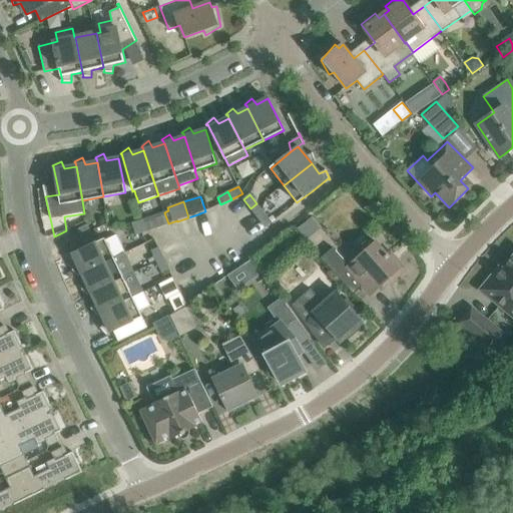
[(258,218),(265,213),(257,203),(250,208),(258,218)]
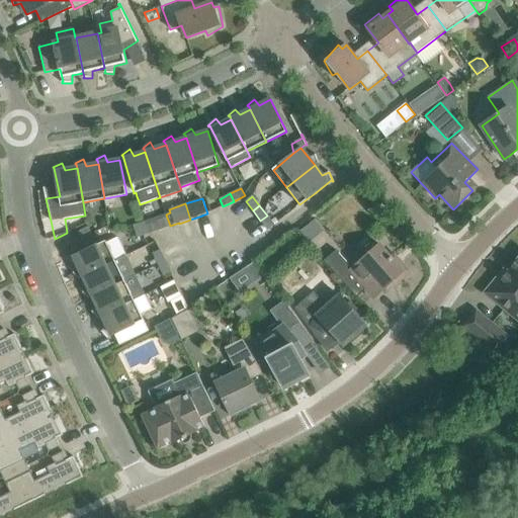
[(160,230),(170,226),(166,214),(157,219),(145,222),(149,234),(160,230)]
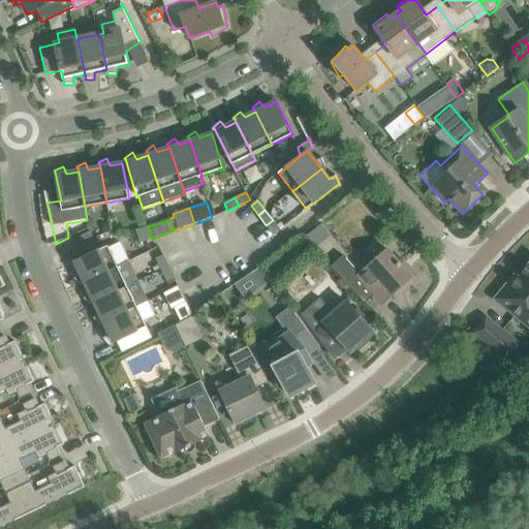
[(273,220),(266,225),(274,235),(280,229),(273,220)]
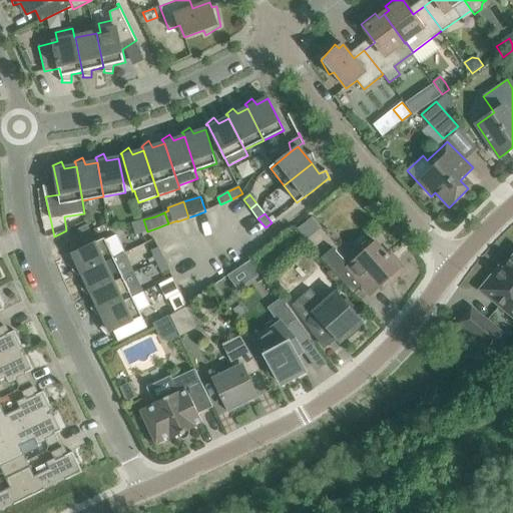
[(308,221),(299,229),(307,239),(316,231),(321,227),(313,217),(308,221)]
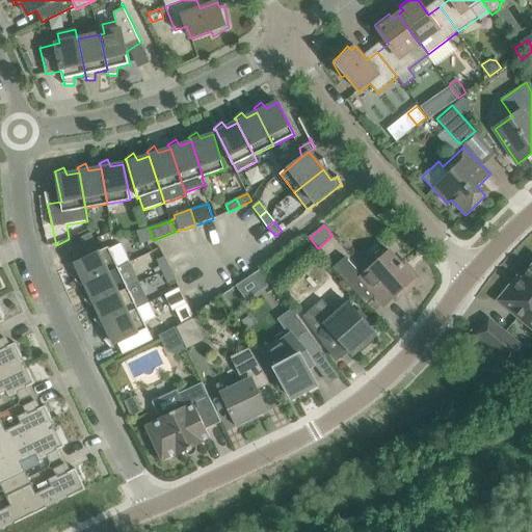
[(141,244),(153,240),(149,228),(137,232),(141,244)]
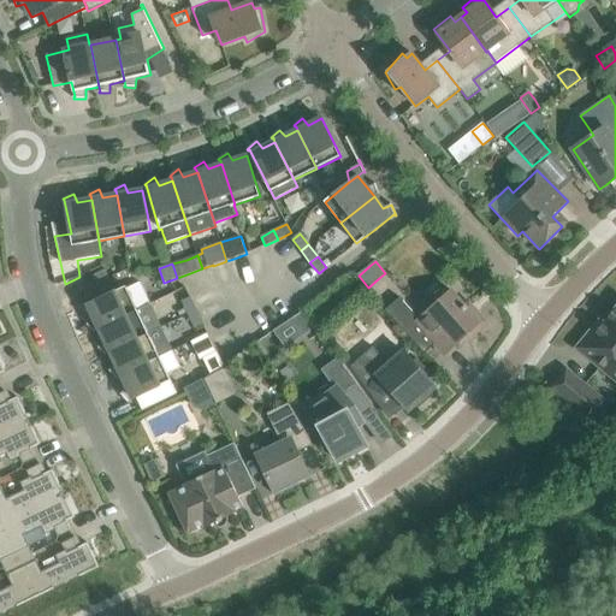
[(96,285),(110,278),(105,270),(93,276),(96,285)]
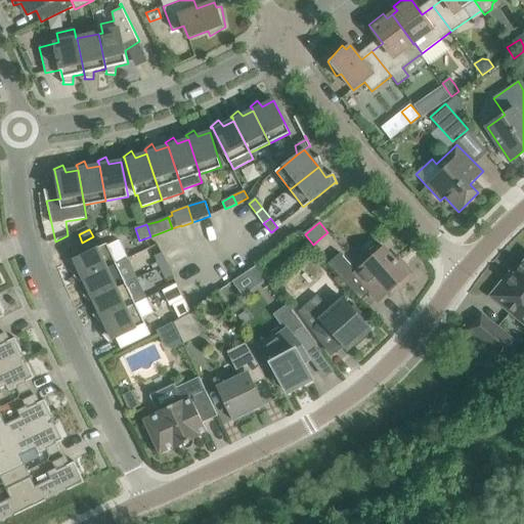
[(82,243),(86,250),(96,245),(93,236),(82,243)]
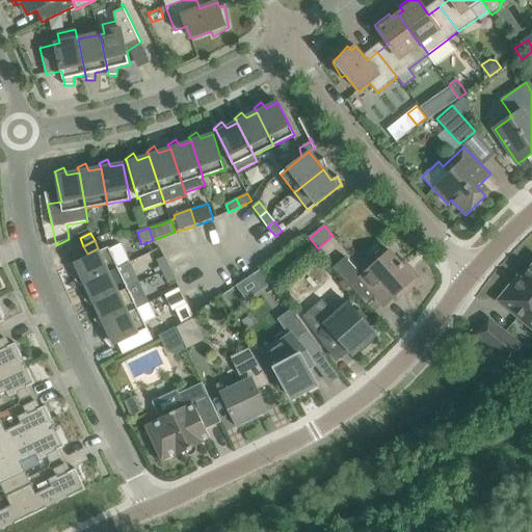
[(82,286),(85,284),(118,268),(109,247),(76,263),(81,274),(75,281),(81,287),(82,287),(82,286)]
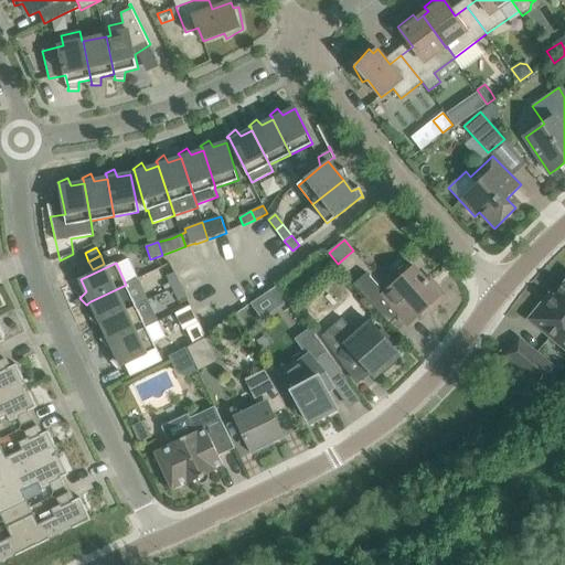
[(381,296),(393,309),(407,326),(424,310),(427,313),(447,297),(430,278),(427,281),(414,267),(381,296)]
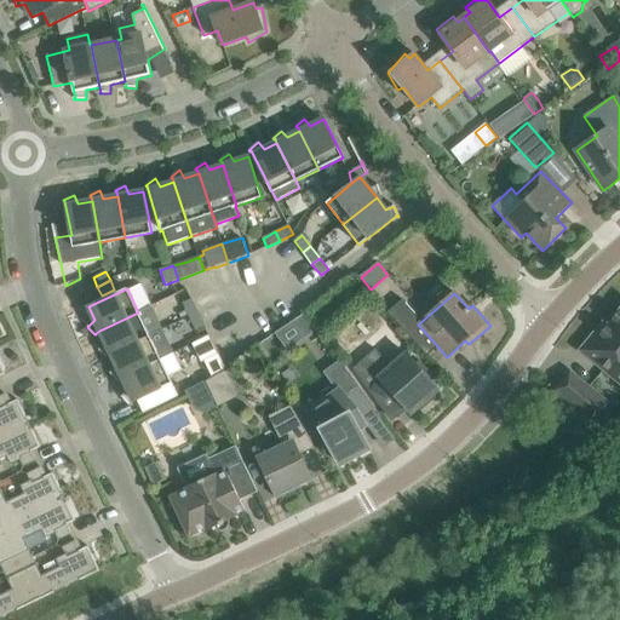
[(190,316),(199,313),(193,299),(183,304),(190,316)]
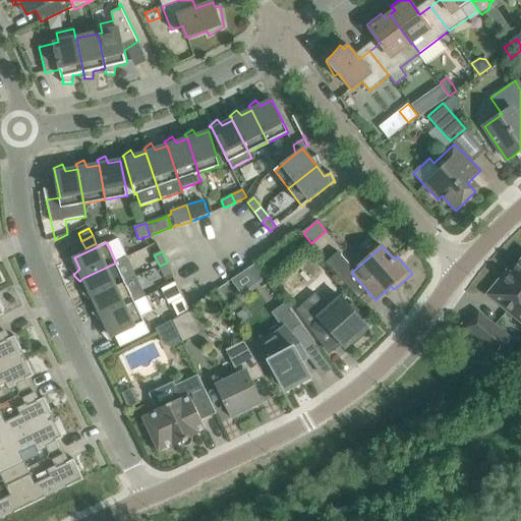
[(90,299),(93,298),(125,282),(136,277),(127,257),(116,263),(83,278),(89,289),(83,294),(90,301),(91,300),(90,299)]
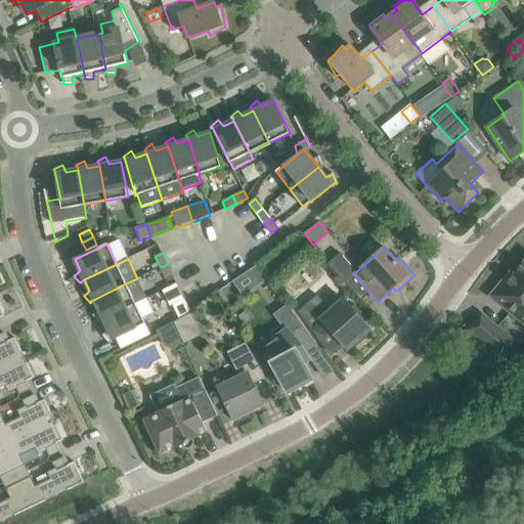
[(174,278),(172,275),(173,275),(168,264),(161,267),(166,278),(167,281),(174,278)]
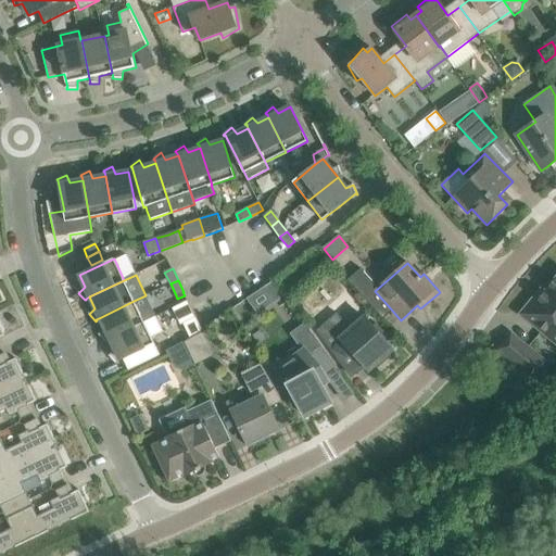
[(279,305),(286,300),(270,280),(264,286),(279,305)]
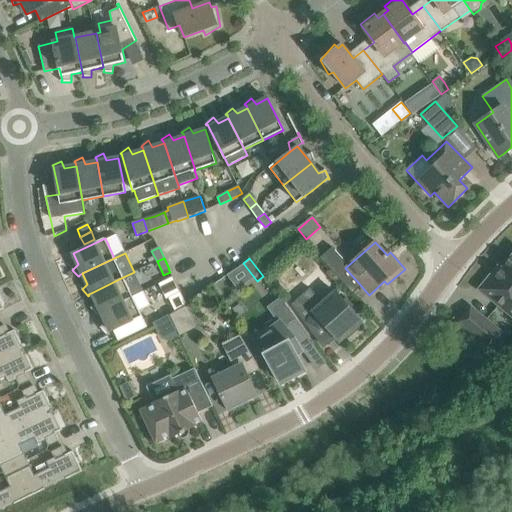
[(511,258),(494,280),(491,277),(481,290),(496,302),(511,315),(511,258)]
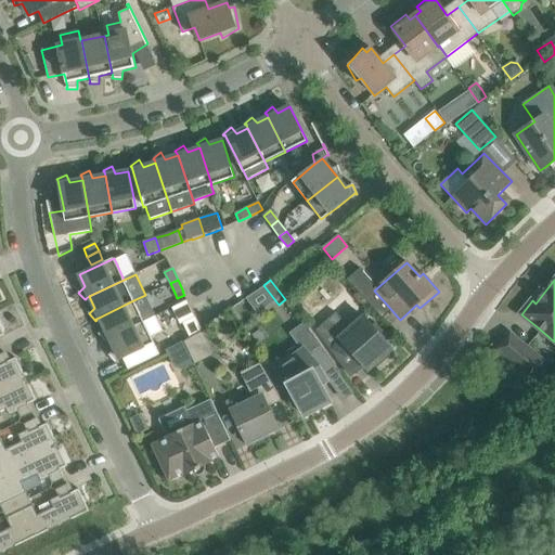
[(143,321),(133,300),(99,318),(105,328),(99,334),(104,340),(105,341),(106,340),(105,340),(110,338),(143,321)]
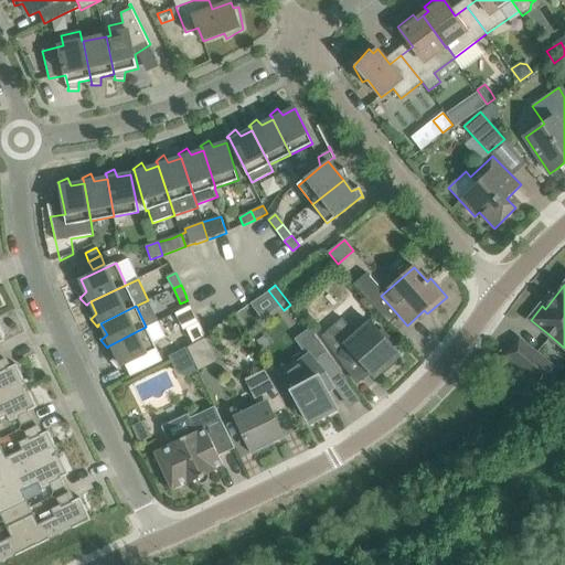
[(400,354),(391,345),(395,342),(383,329),(380,332),(371,322),(356,334),(342,318),(322,337),(330,348),(343,365),(355,356),(374,377),(381,372),(384,375),(397,363),(394,359),(400,354)]
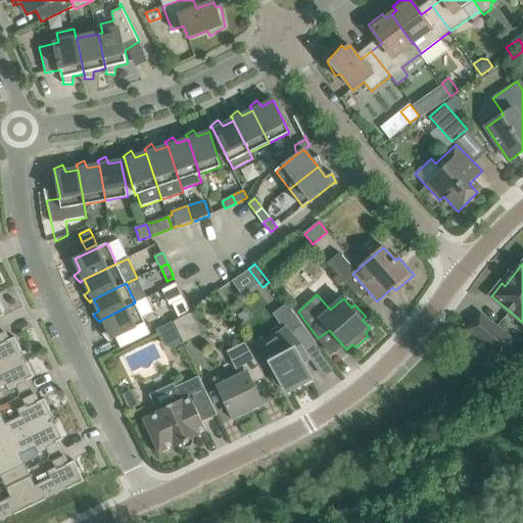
[(145,323),(142,318),(153,312),(146,297),(135,302),(103,319),(108,329),(102,334),(109,342),(110,341),(109,340),(145,323)]
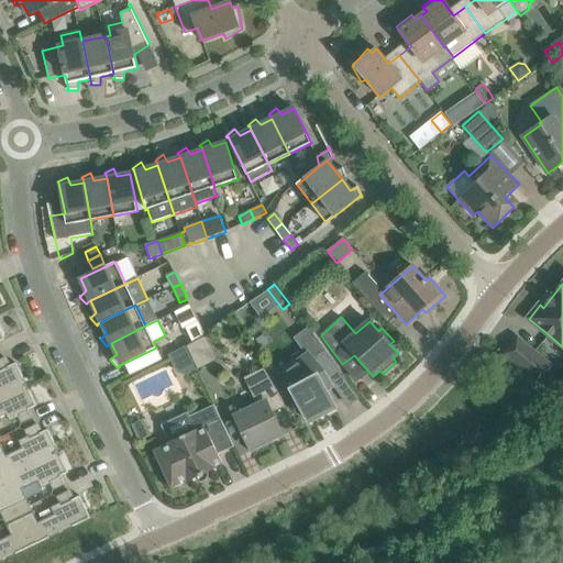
[(198,321),(185,328),(192,343),(205,337),(198,321)]
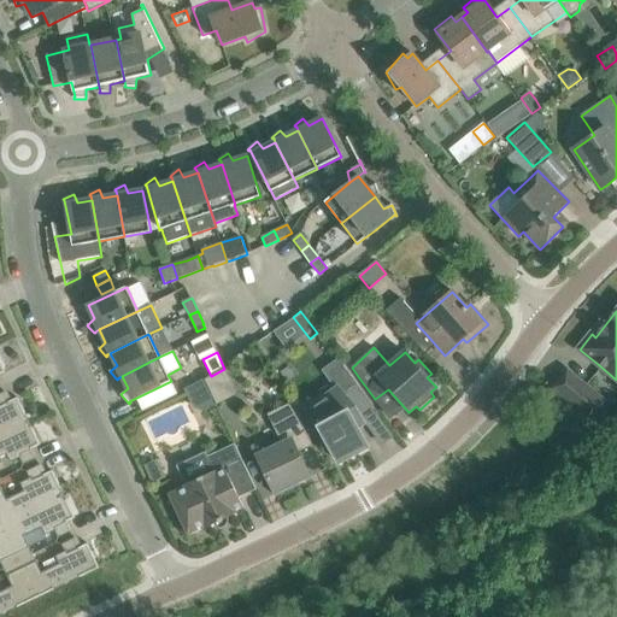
[(336,391),(312,407),(323,424),(319,427),(327,441),(338,462),(368,446),(357,427),(376,412),(376,413),(377,412),(364,393),(353,378),(340,360),(338,362),(338,359),(322,371),(336,391)]
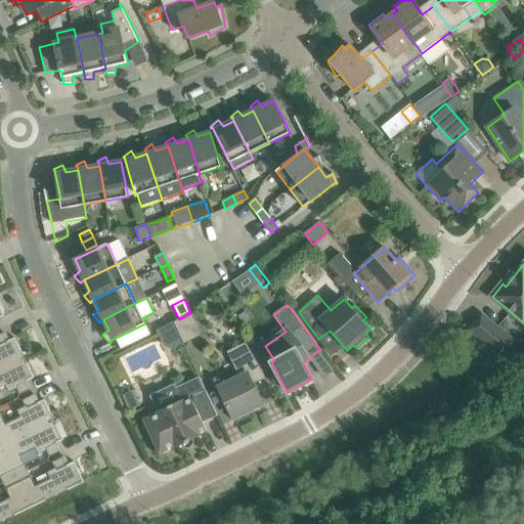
[(179,319),(173,322),(184,345),(203,336),(191,312),(190,313),(179,319)]
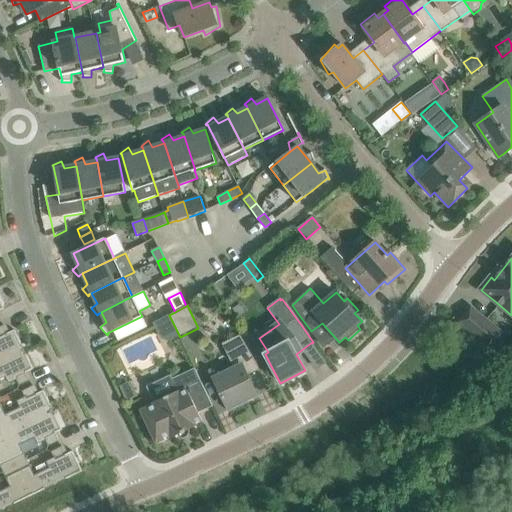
[(502,333),(486,320),(471,308),(458,323),(489,349),(502,333)]
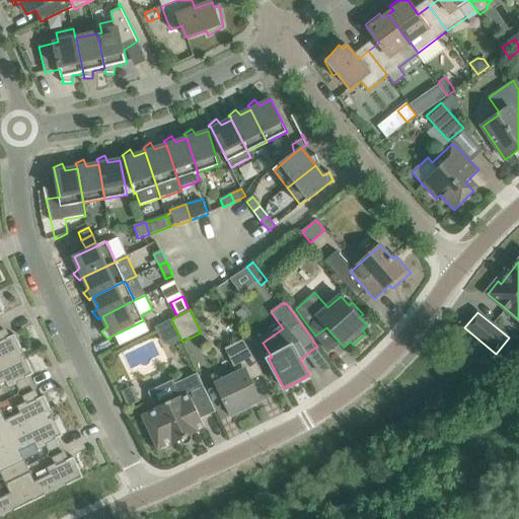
[(175,330),(170,319),(157,325),(162,336),(175,330)]
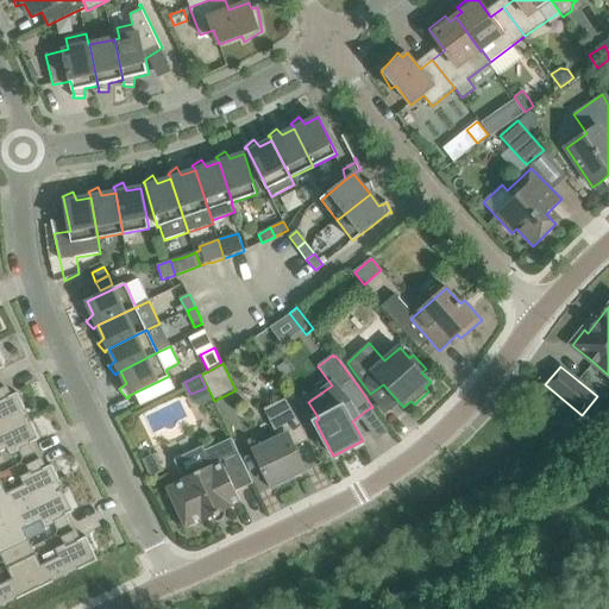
[(0,429),(29,416),(17,393),(10,396),(5,388),(0,389),(0,429)]
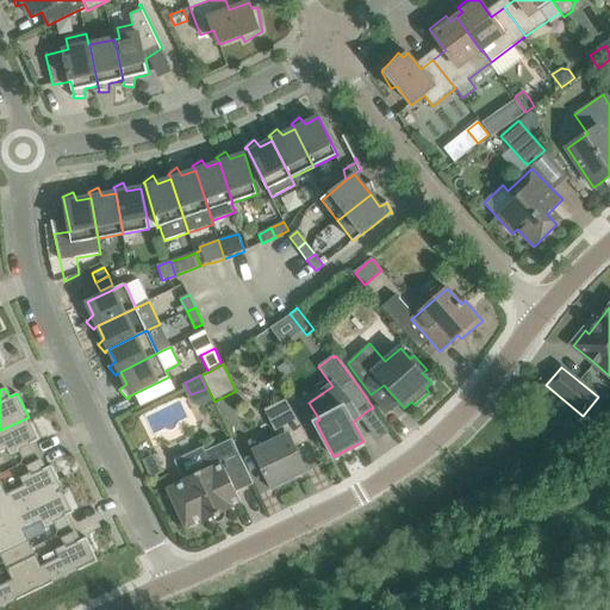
[(310,441),(299,419),(298,419),(286,399),(265,410),(278,437),(251,449),(253,452),(254,450),(272,489),(271,489),(271,490),(309,472),(307,471),(306,471),(296,448),(310,441)]
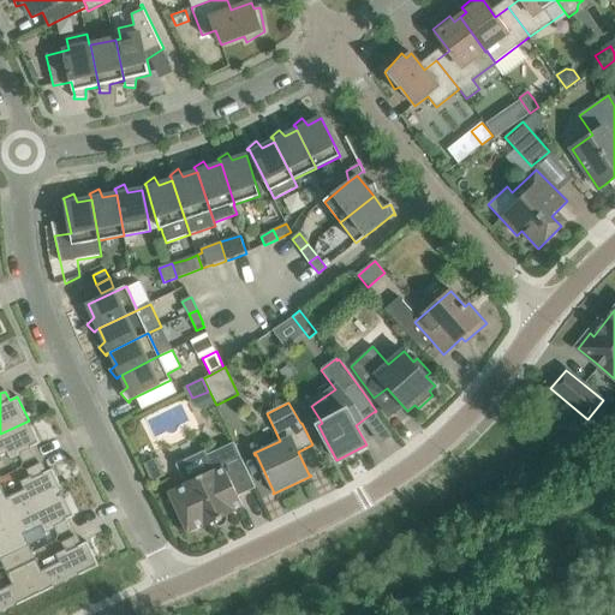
[(19,457),(23,464),(37,458),(33,448),(40,443),(29,421),(0,434),(0,455),(6,453),(11,461),(19,457)]
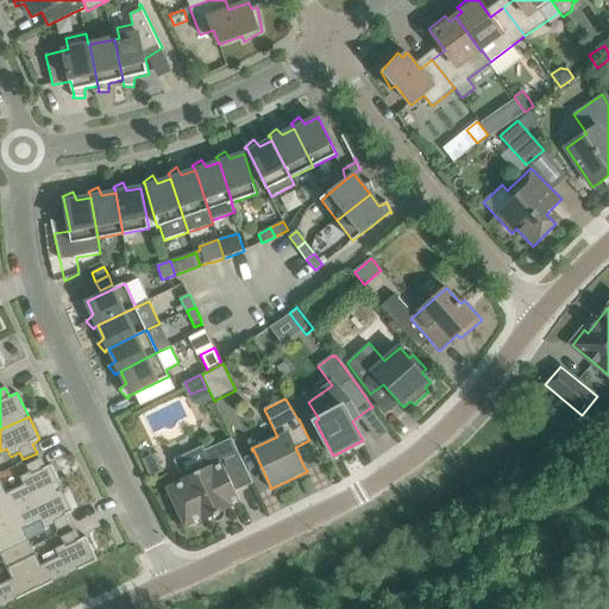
[(243,462),(234,445),(232,438),(206,450),(203,445),(175,459),(183,479),(184,482),(175,485),(180,495),(176,496),(186,516),(189,514),(193,523),(202,519),(203,521),(212,518),(211,516),(211,515),(211,514),(211,513),(211,512),(212,510),(212,509),(213,509),(214,508),(217,507),(218,507),(219,507),(220,507),(221,508),(223,509),(224,510),(225,512),(233,507),(232,504),(240,501),(237,491),(253,483),(243,462)]
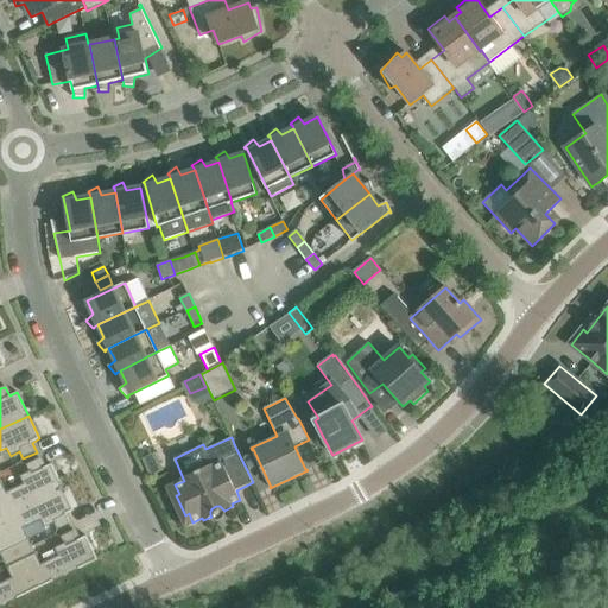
[(0,515),(0,518),(63,487),(52,464),(44,468),(39,458),(26,466),(30,473),(20,476),(24,485),(6,493),(0,479),(0,515)]
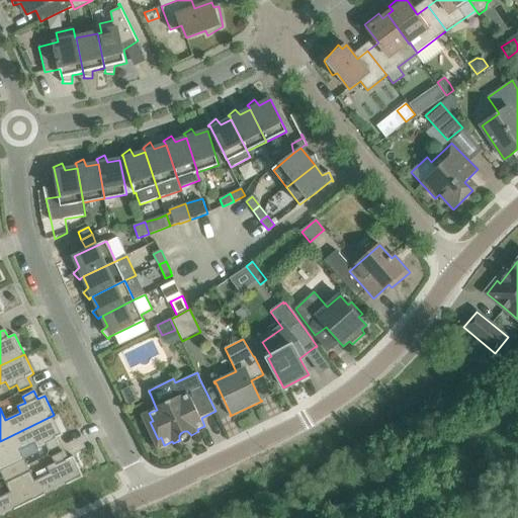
[(136,393),(124,399),(128,406),(140,401),(136,393)]
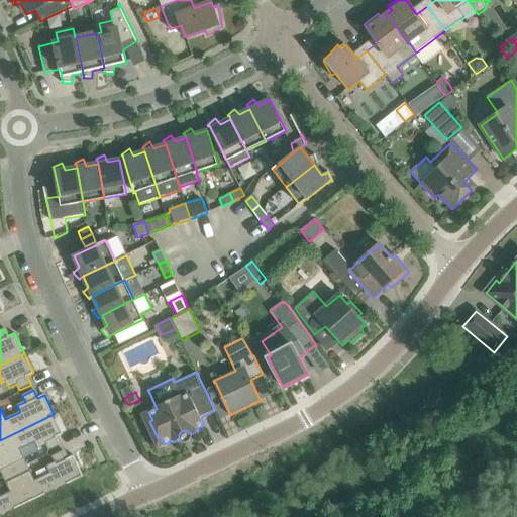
[(46,444),(49,450),(61,445),(57,437),(63,434),(54,414),(0,440),(15,471),(27,464),(20,449),(35,442),(38,448),(46,444)]
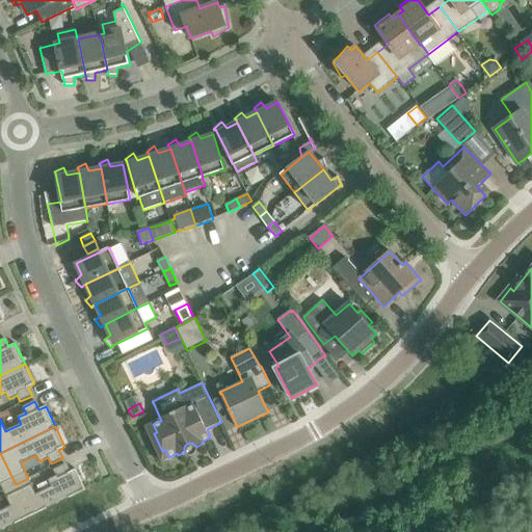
[(0,483),(3,490),(16,484),(0,453),(0,452),(0,483)]
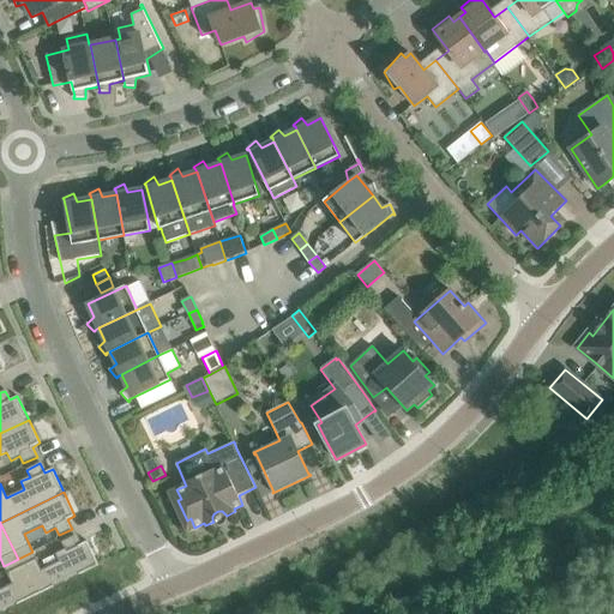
[(18,559),(36,596),(98,566),(88,541),(79,545),(74,536),(61,542),(65,549),(55,554),(59,561),(41,570),(32,552),(18,559)]
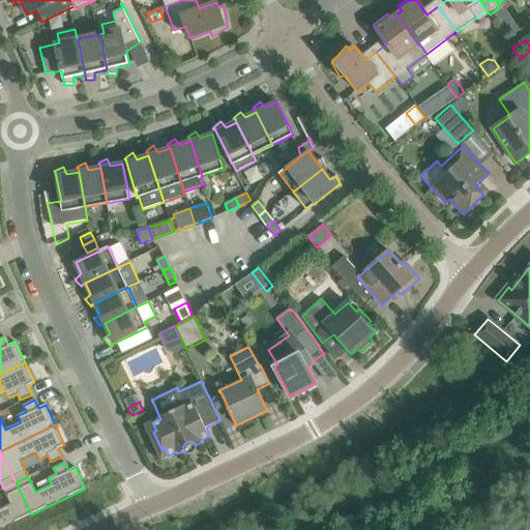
[(0,529),(31,514),(16,482),(3,489),(10,504),(0,509),(0,529)]
